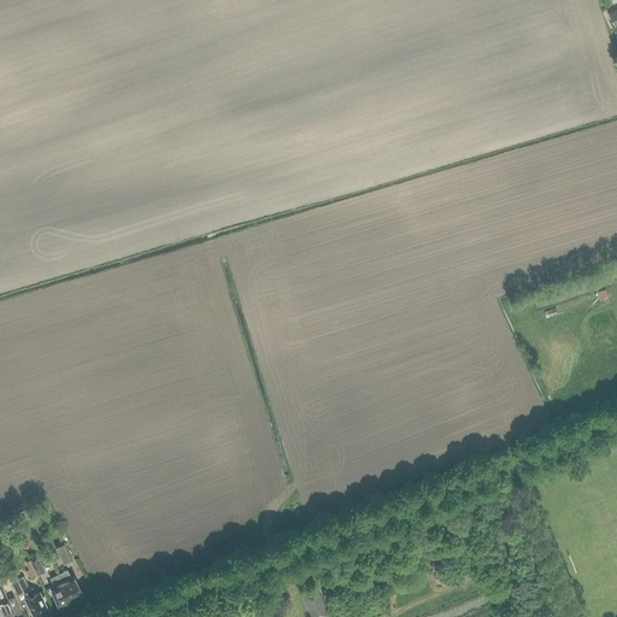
[(54,547),(64,565),(74,562),(65,542),(54,547)]
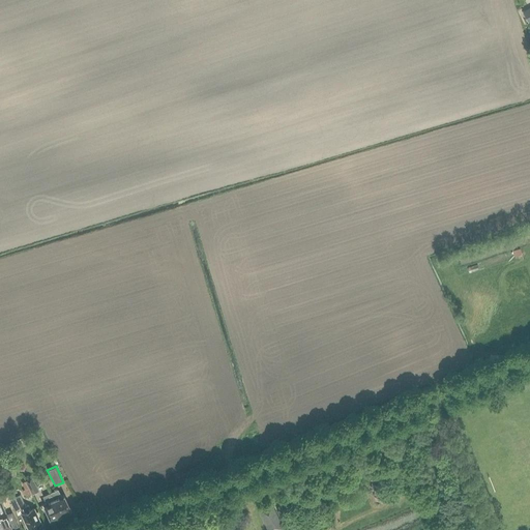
[(26,480),(32,494),(39,491),(32,477),(26,480)]
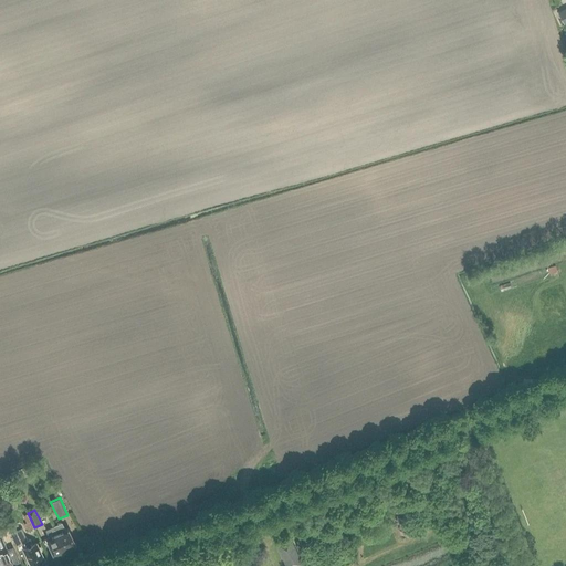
[(34,527),(28,513),(22,515),(27,523),(24,524),(28,531),(33,527),(34,527)]
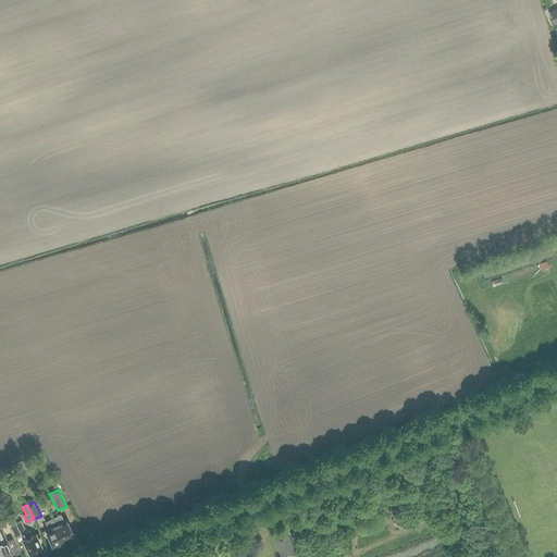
[(53,518),(64,542),(75,537),(67,520),(64,522),(61,515),(53,518)]
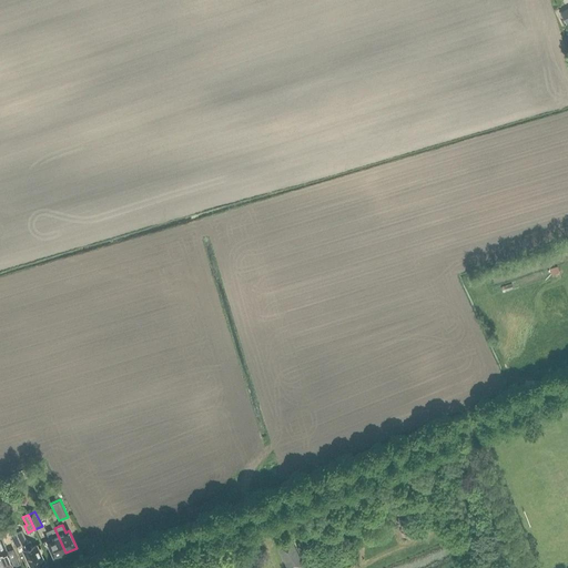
[(66,553),(54,528),(46,533),(49,539),(47,541),(54,558),(66,553)]
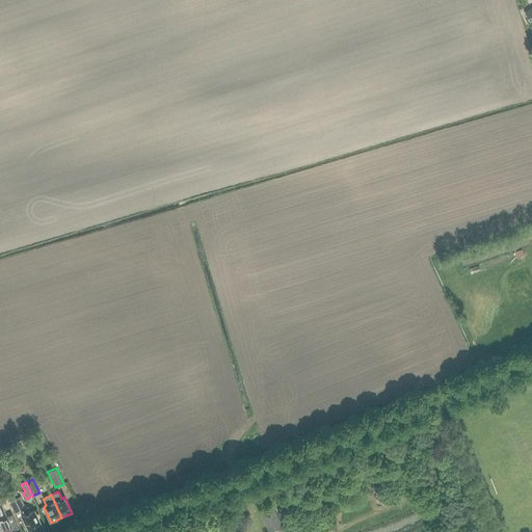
[(41,526),(33,510),(30,512),(28,507),(25,508),(20,497),(9,502),(15,513),(21,510),(23,515),(22,516),(28,531),(41,526)]
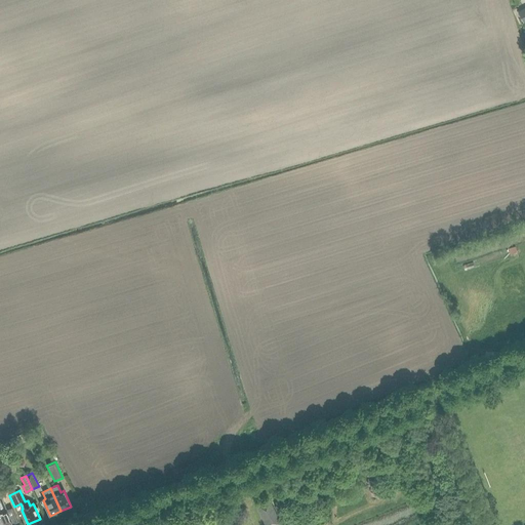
[(12,507),(6,509),(3,502),(0,495),(0,494),(0,514),(3,521),(4,524),(12,524),(12,523),(18,521),(12,507)]
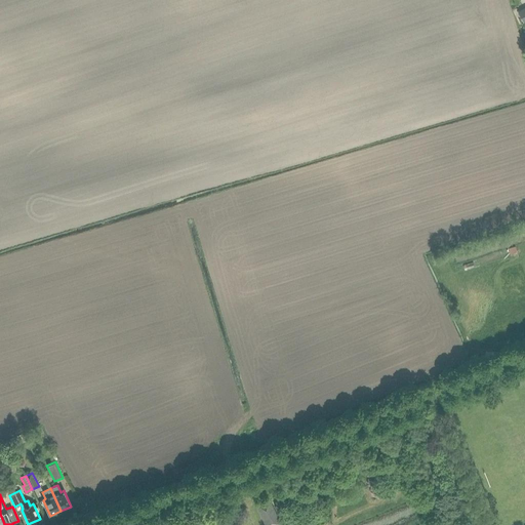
[(256,505),(261,517),(274,511),(269,499),(256,505)]
